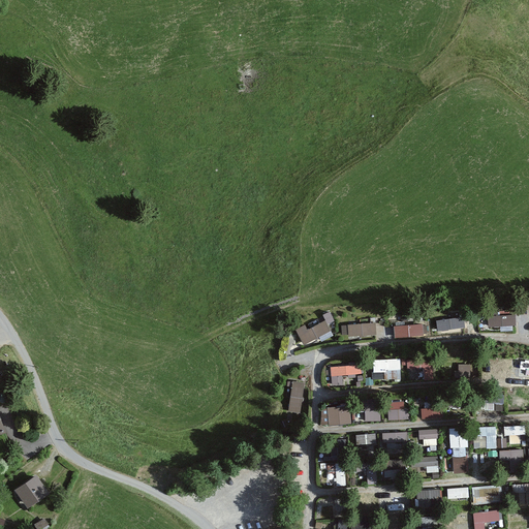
[(305,324),(296,330),(304,345),(331,331),(328,324),(335,320),(330,311),(322,315),(325,320),(308,330),(305,324)]
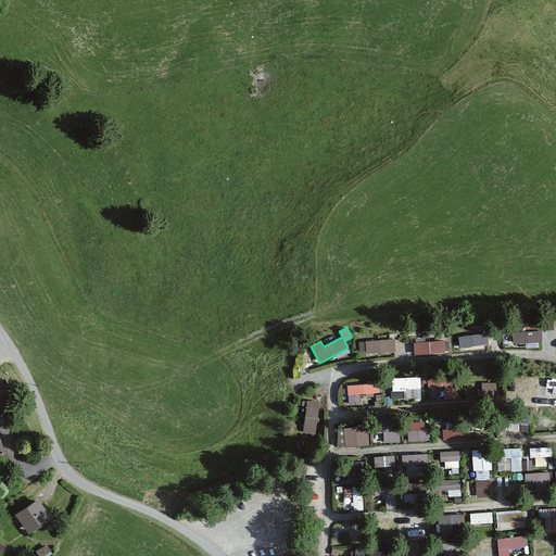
[(542,331),(513,333),(514,344),(543,342),(542,331)]
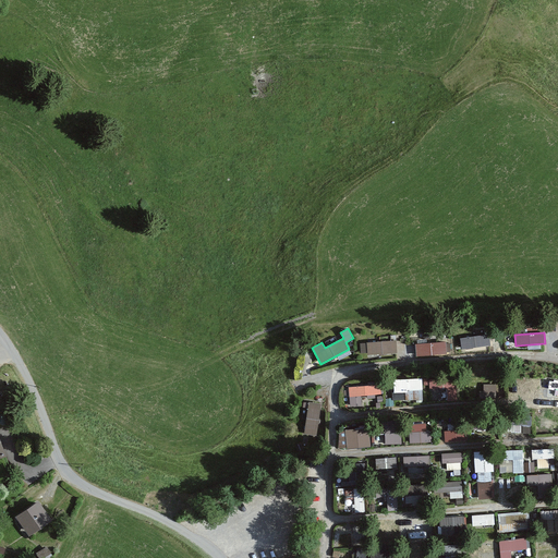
[(488,335),(460,338),(461,349),(490,346),(488,335)]
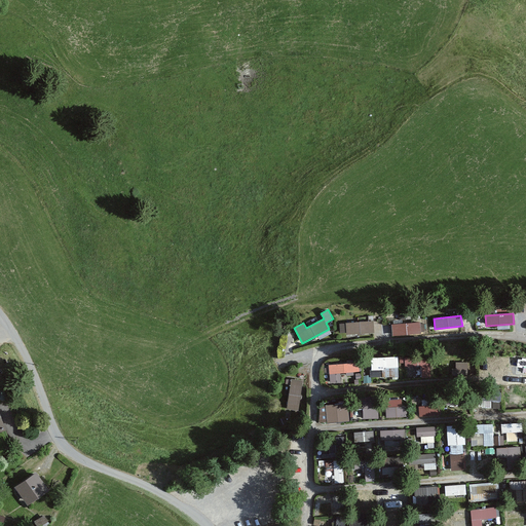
[(373,321),(345,324),(346,335),(374,333),(373,321)]
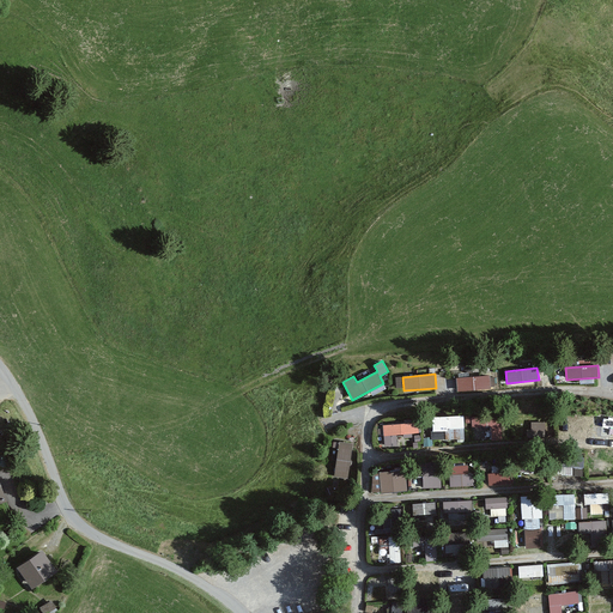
[(490,376),(456,378),(457,393),(491,389),(490,376)]
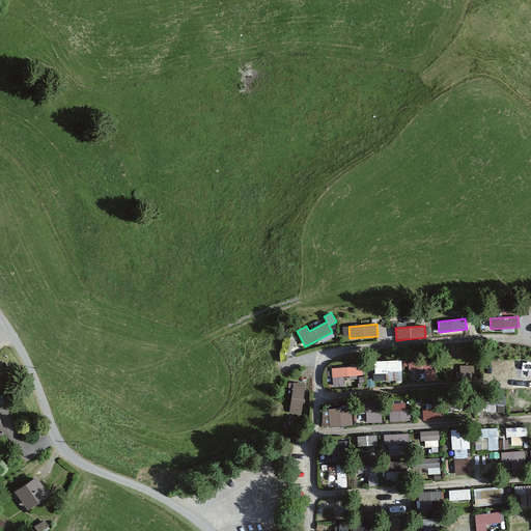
[(434,360),(409,362),(410,370),(424,369),(425,382),(435,382),(434,360)]
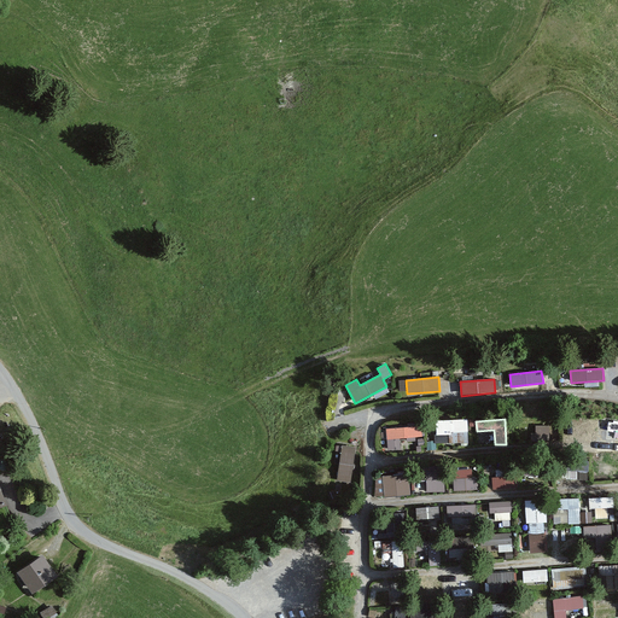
[(467,420),(436,421),(436,435),(435,435),(435,443),(467,443),(467,420)]
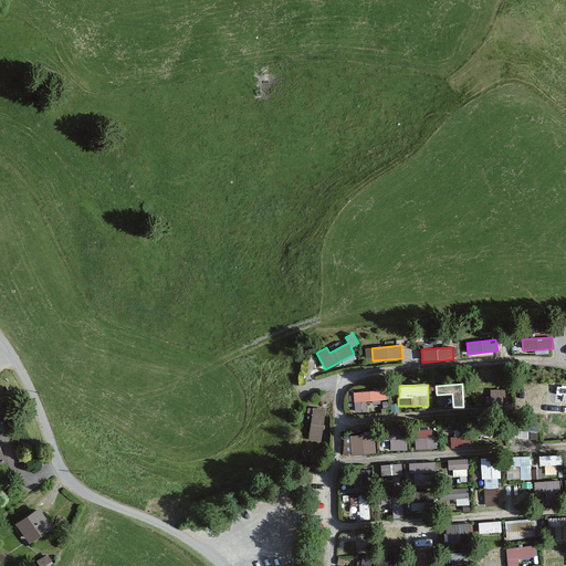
[(503,389),(491,390),(491,397),(486,397),(486,405),(504,405),(503,389)]
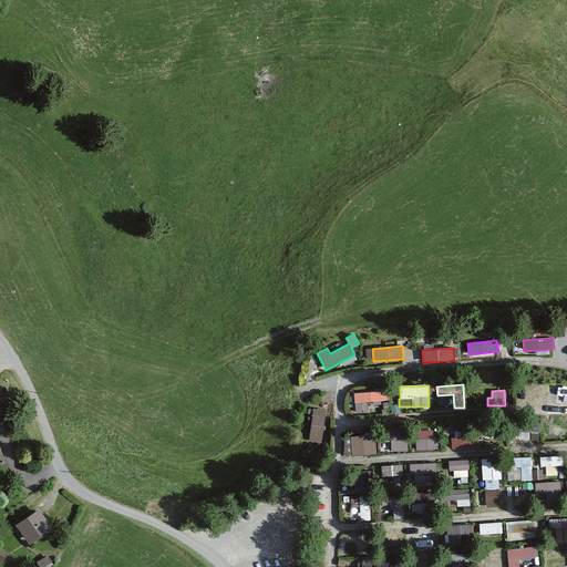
[(387,391),(353,394),(356,414),(368,413),(368,403),(388,401),(387,391)]
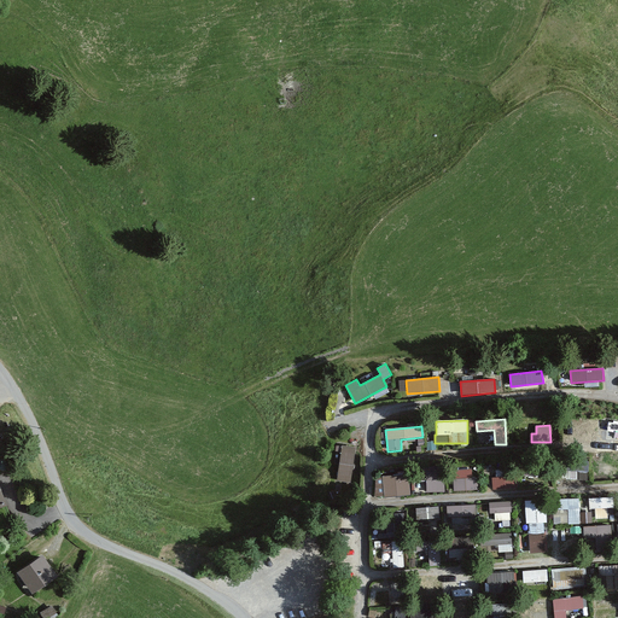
[(402,443),(402,453),(418,453),(418,442),(402,443)]
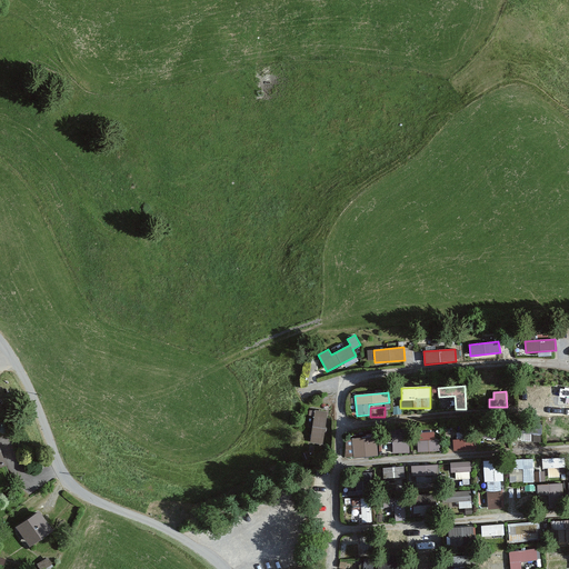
[(328,412),(315,410),(309,442),(322,445),(328,412)]
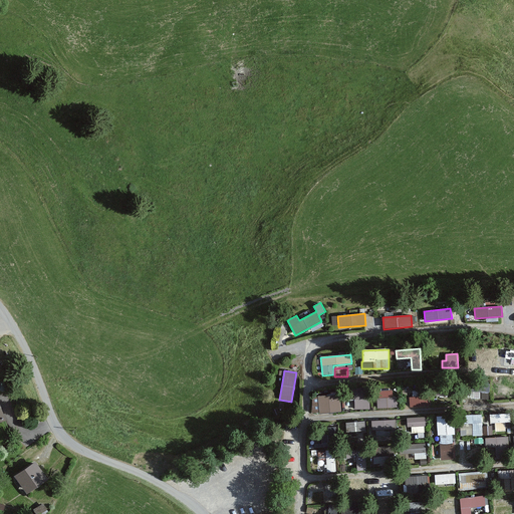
[(513,384),(502,386),(503,396),(513,395),(513,384)]
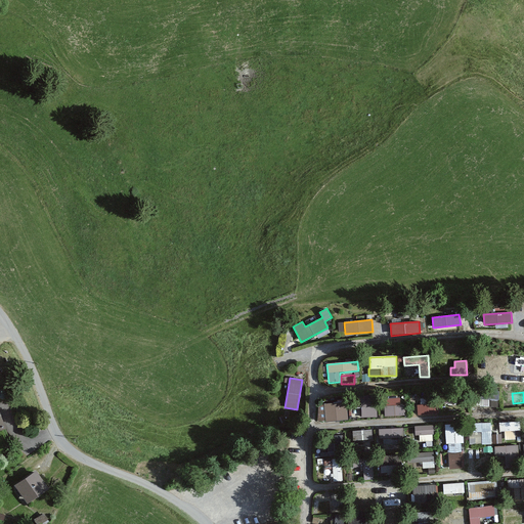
[(377,397),(361,397),(361,418),(377,417),(377,397)]
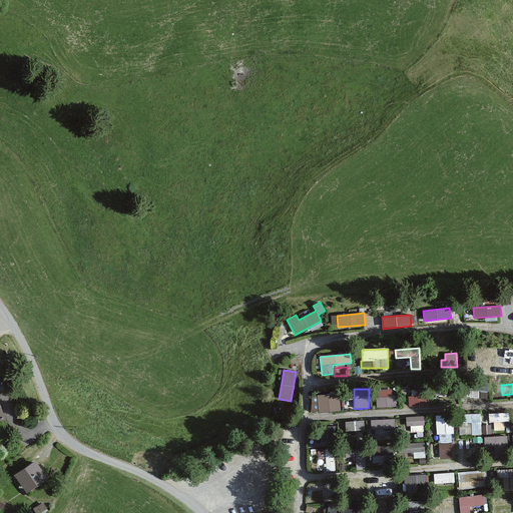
[(392,390),(376,391),(377,408),(397,407),(397,396),(392,396),(392,390)]
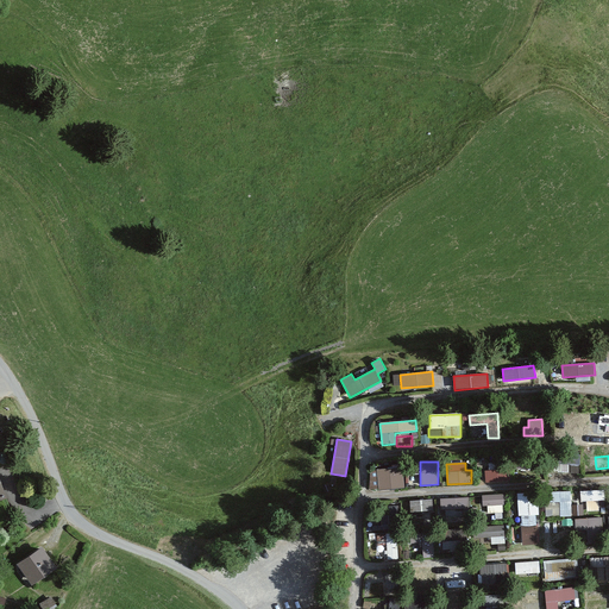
[(403,466),(377,470),(380,491),(406,488),(403,466)]
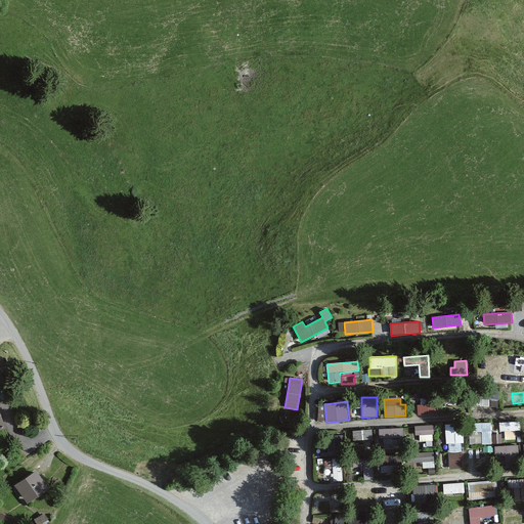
[(437,404),(418,405),(418,416),(438,415),(437,404)]
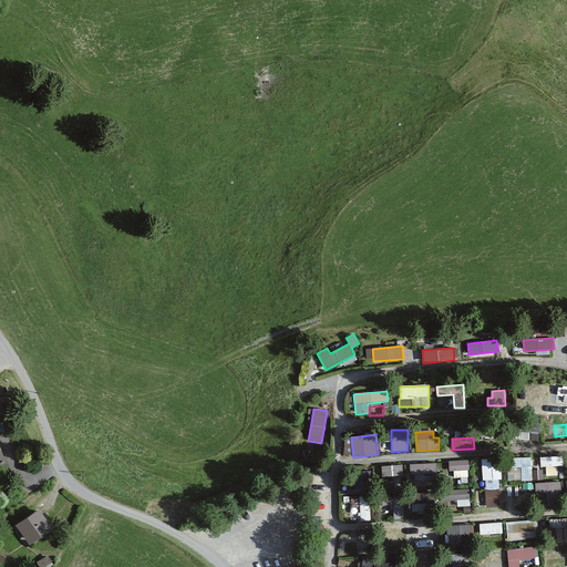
[(563,456),(540,457),(540,467),(546,467),(546,476),(558,475),(557,466),(563,466),(563,456)]
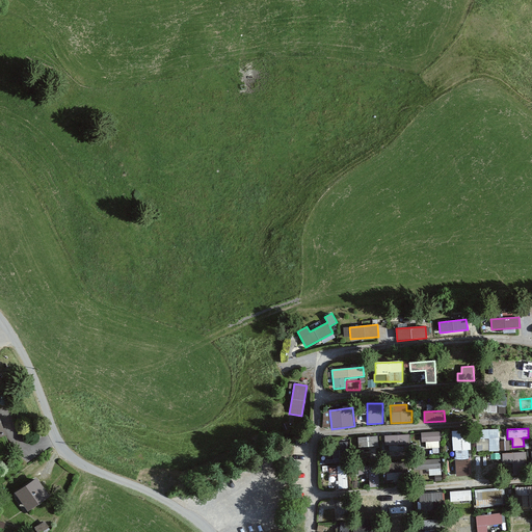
[(499,429),(476,430),(476,452),(499,451),(499,429)]
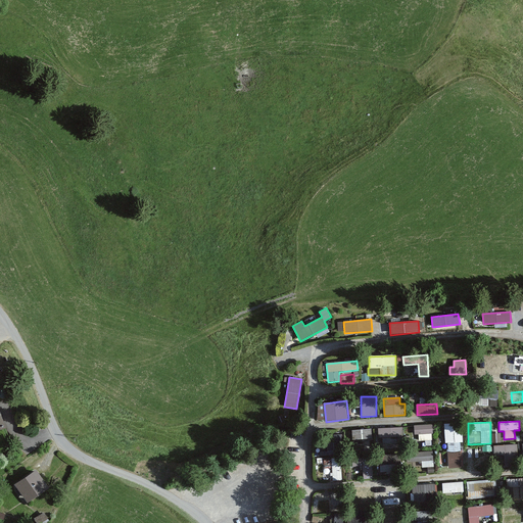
[(462,423),(443,424),(445,443),(447,442),(449,468),(463,467),(461,442),(464,442),(462,423)]
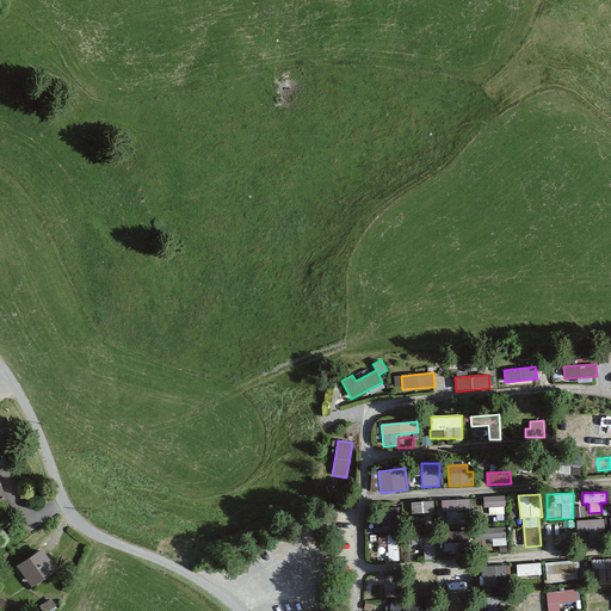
[(505,495),(485,498),(485,507),(489,507),(489,516),(497,514),(498,520),(506,520),(505,506),(506,506),(505,495)]
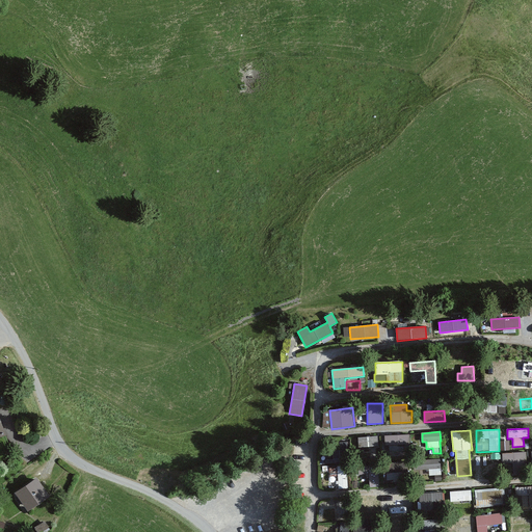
[(409,434),(384,435),(386,445),(410,444),(409,434)]
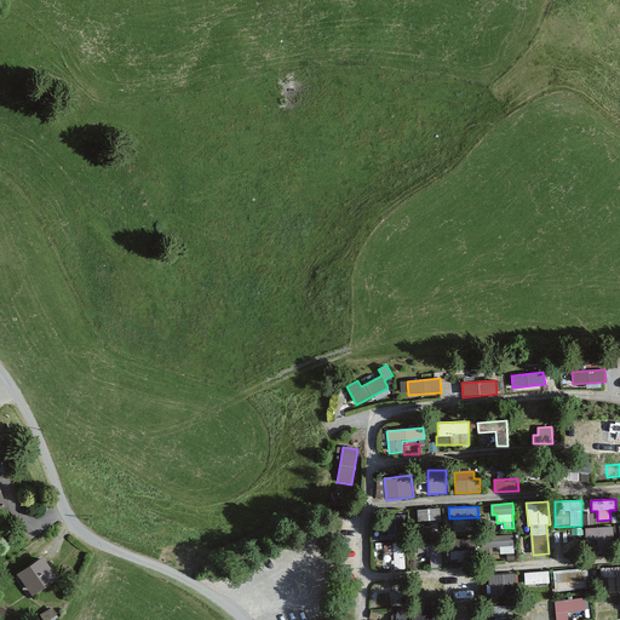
[(440,509),(417,510),(418,522),(441,521),(440,509)]
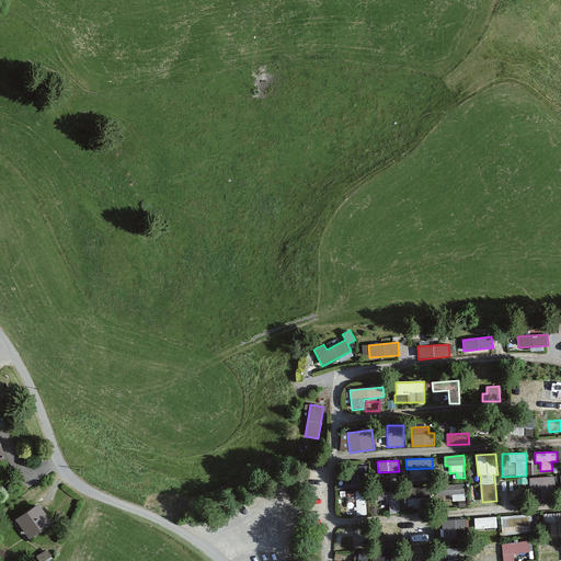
[(537,465),(527,466),(527,476),(538,474),(537,465)]
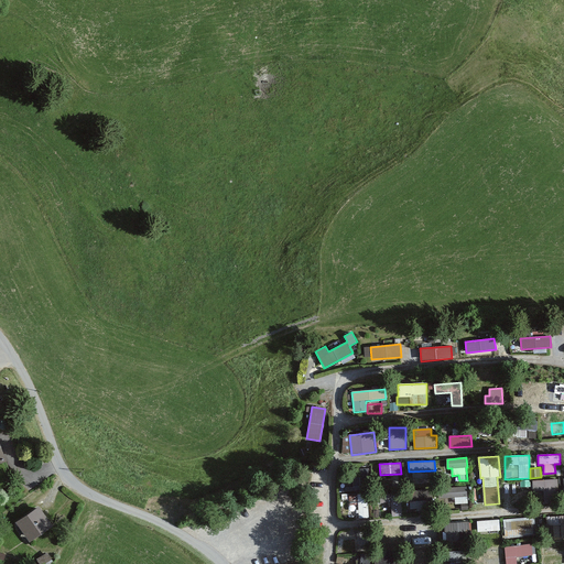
[(559,478),(532,480),(533,491),(544,491),(545,503),(561,502),(559,478)]
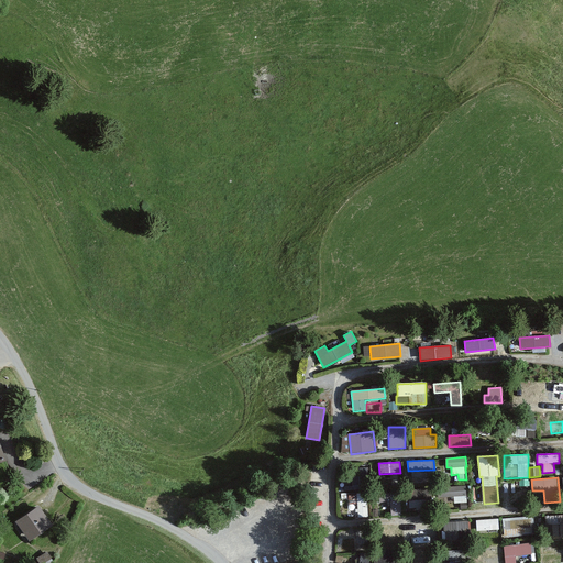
[(466,485),(438,487),(438,497),(454,496),(454,504),(461,503),(461,509),(467,508),(466,485)]
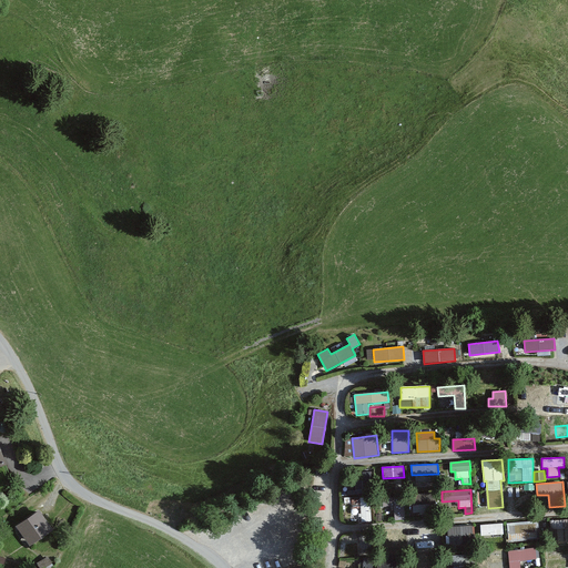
[(414,500),(416,517),(438,514),(436,498),(414,500)]
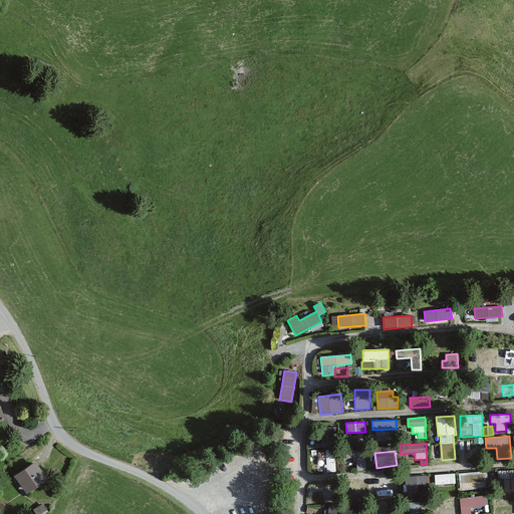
[(357,455),(358,473),(366,473),(365,454),(357,455)]
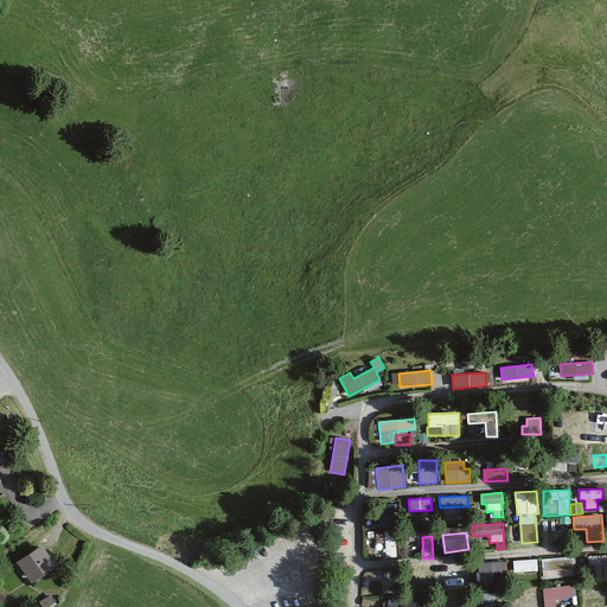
[(57,566),(40,544),(16,562),(31,585),(57,566)]
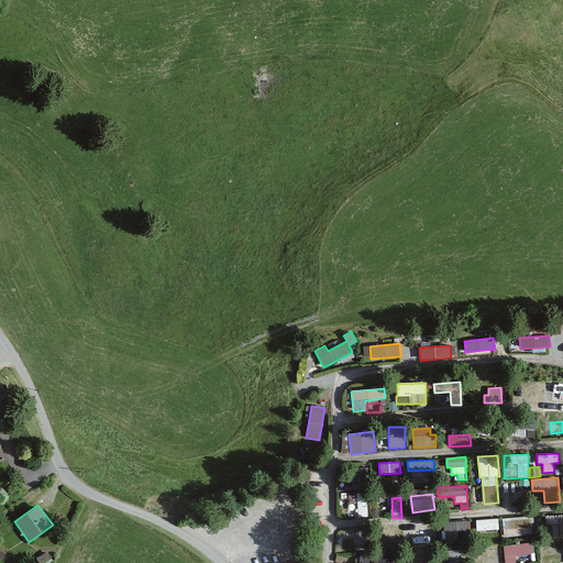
[(562,515),(544,516),(545,525),(552,525),(553,539),(562,537),(562,515)]
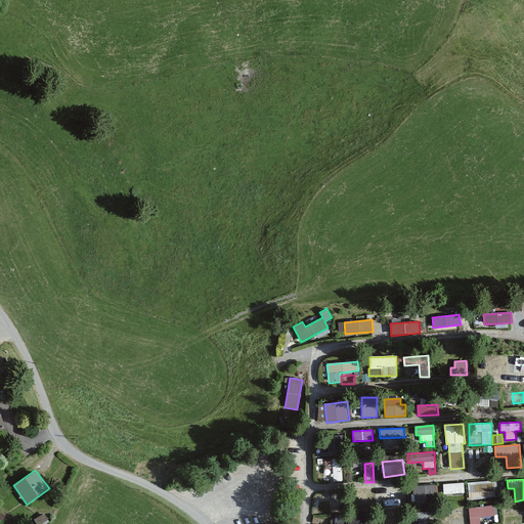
[(496,480),(468,483),(470,500),(498,497),(496,480)]
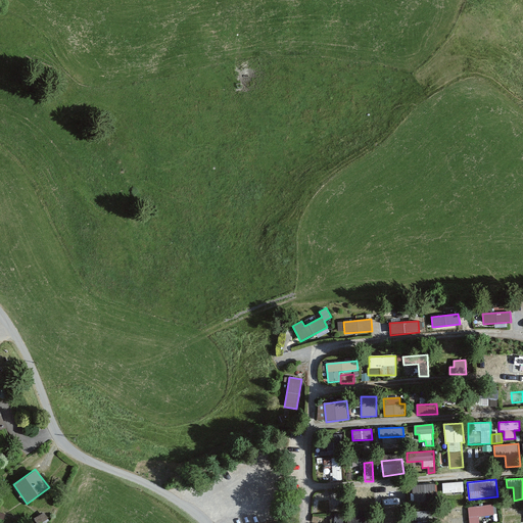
[(463,482),(442,483),(443,493),(464,492),(463,482)]
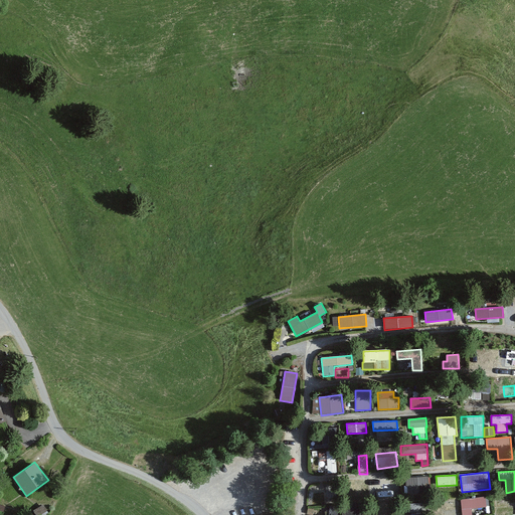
[(428,477),(405,479),(406,494),(430,492),(428,477)]
